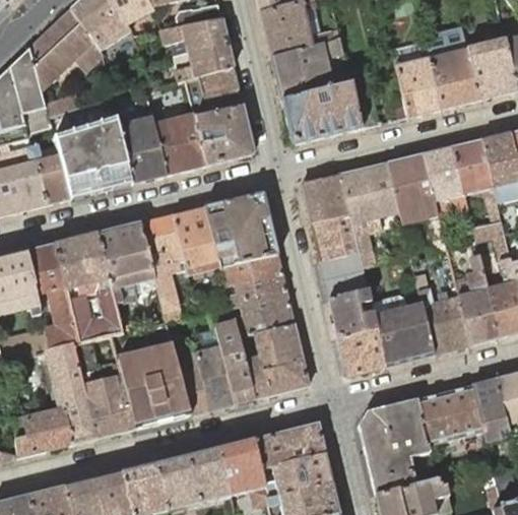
[(0,0),(0,8),(9,0),(0,0)]
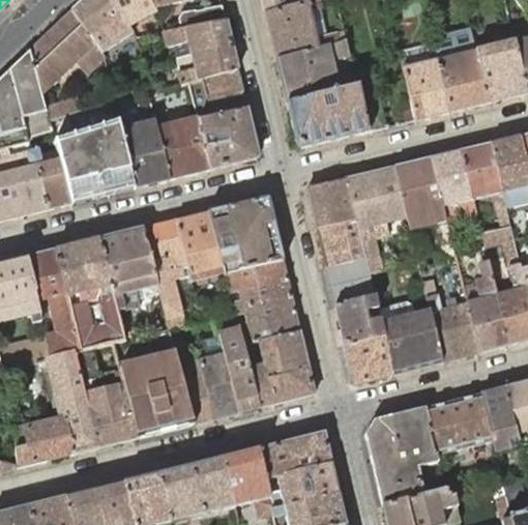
[(79,0),(74,5),(99,41),(104,48),(134,28),(135,27),(122,10),(115,0),(79,0)]
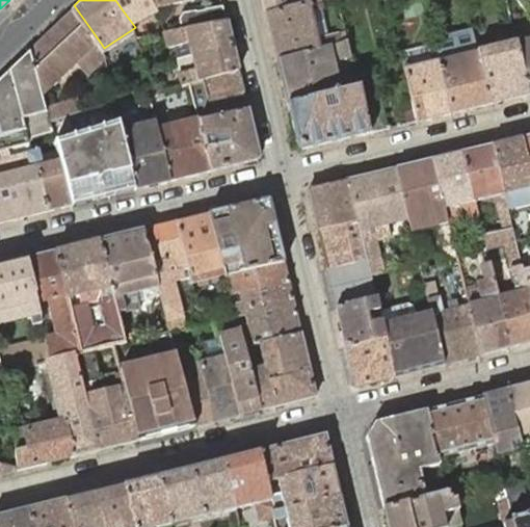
[(115,0),(123,10),(131,21),(146,12),(157,5),(157,4),(154,0),(115,0)]
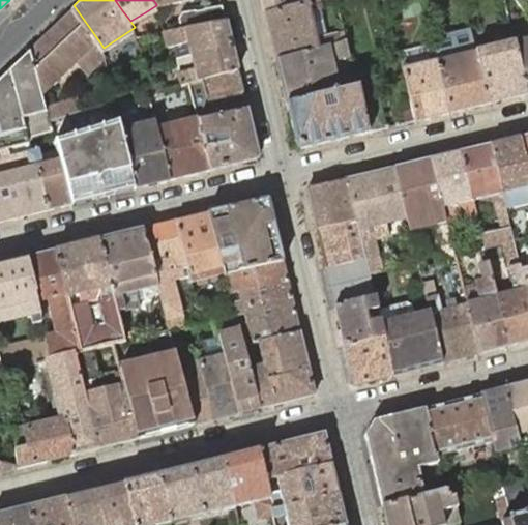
[(265,0),(267,8),(288,2),(298,0),(265,0)]
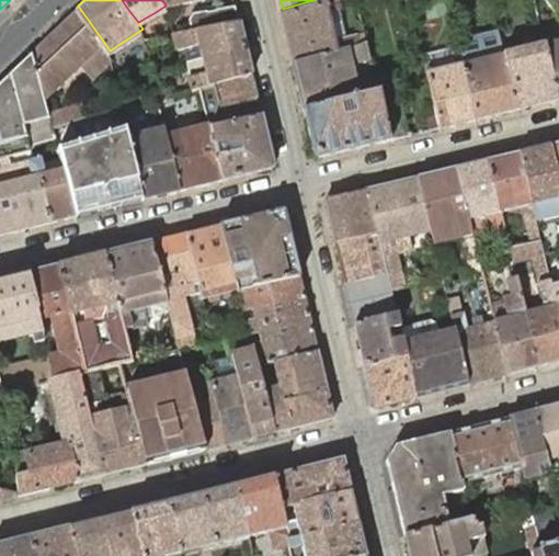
[(350,44),(367,38),(365,30),(337,36),(330,6),(341,3),(341,0),(316,0),(305,2),(283,9),(295,58),(340,47),(350,44)]
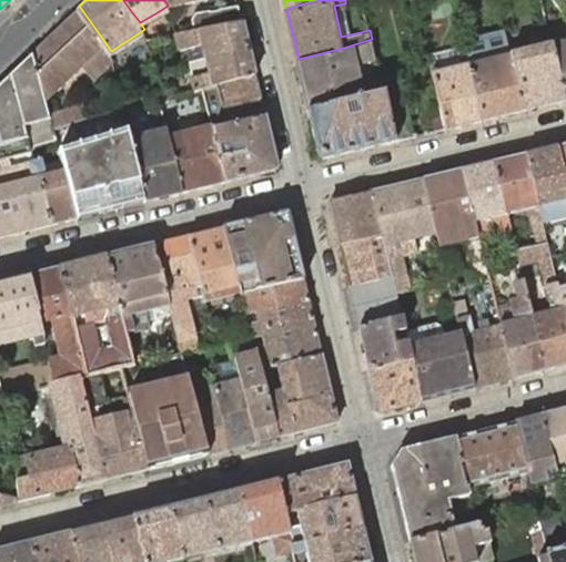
[(435,0),(437,11),(452,9),(450,0),(435,0)]
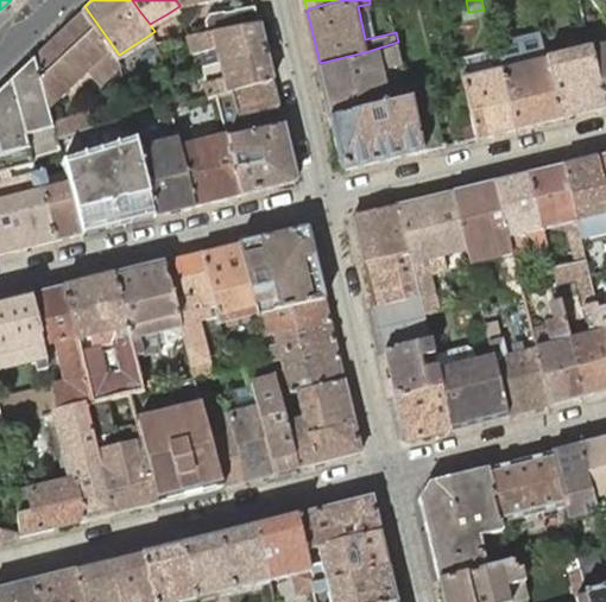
[(208,16),(210,29),(214,29),(262,20),(257,1),(235,5),(237,6),(227,8),(226,7),(212,10),(208,16)]
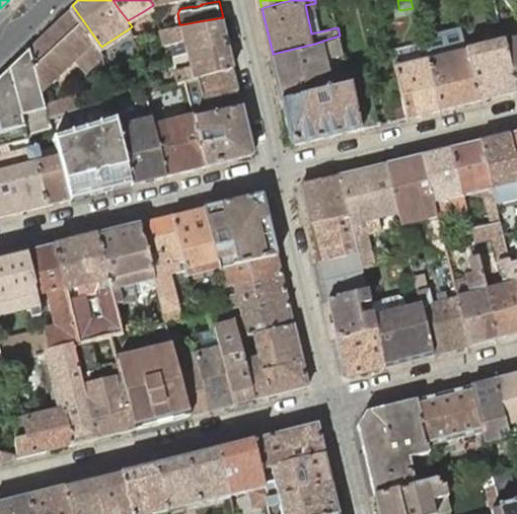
[(72,5),(31,45),(44,85),(67,63),(77,54),(89,68),(104,52),(101,47),(97,41),(72,5)]
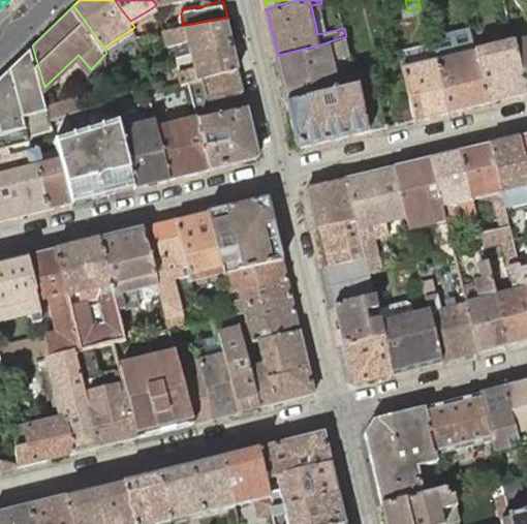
[(183,25),(167,29),(166,29),(171,43),(176,41),(189,38),(192,52),(233,41),(227,18),(186,25),(183,25)]
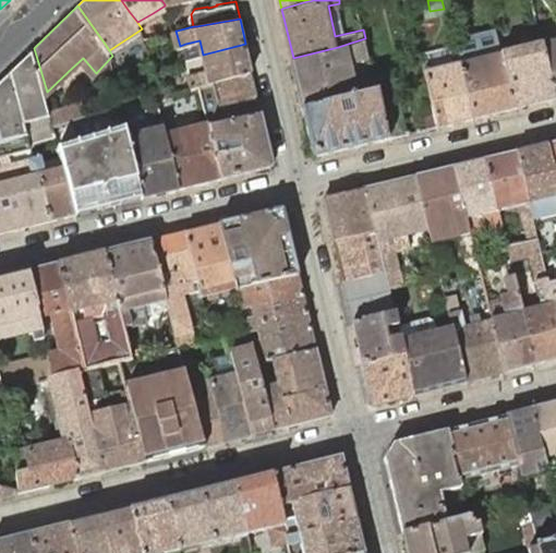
[(461,48),(463,58),(476,115),(517,104),(504,48),(502,40),(498,27),(498,25),(458,35),(458,37),(461,48)]
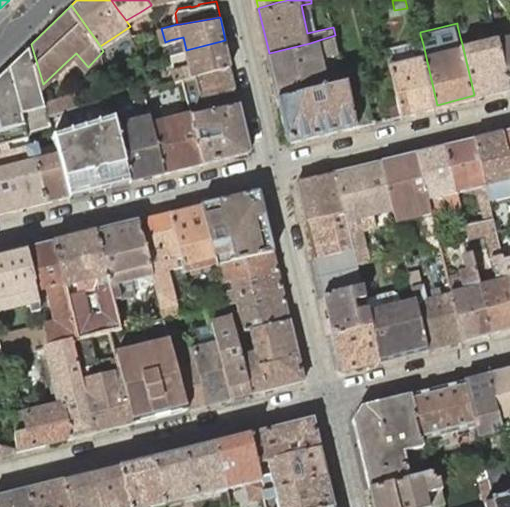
[(130,26),(129,27),(133,33),(139,32),(134,24),(130,26)]
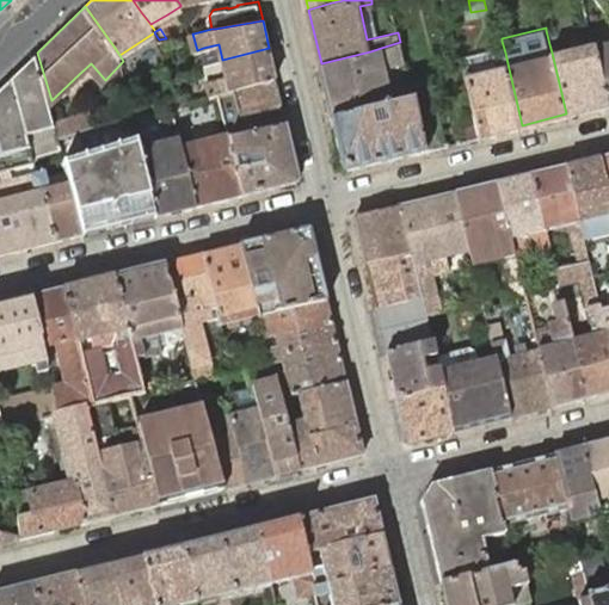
[(608,39),(596,42),(608,93),(608,39)]
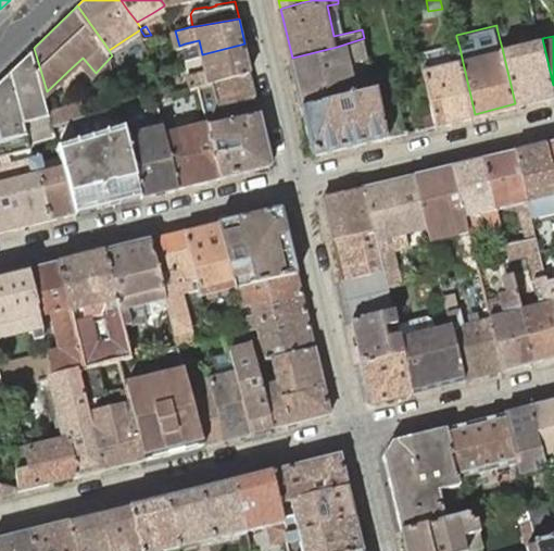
[(292,58),(303,104),(360,90),(378,86),(376,76),(357,82),(351,59),(369,53),(364,38),(347,44),(337,47),(292,58)]
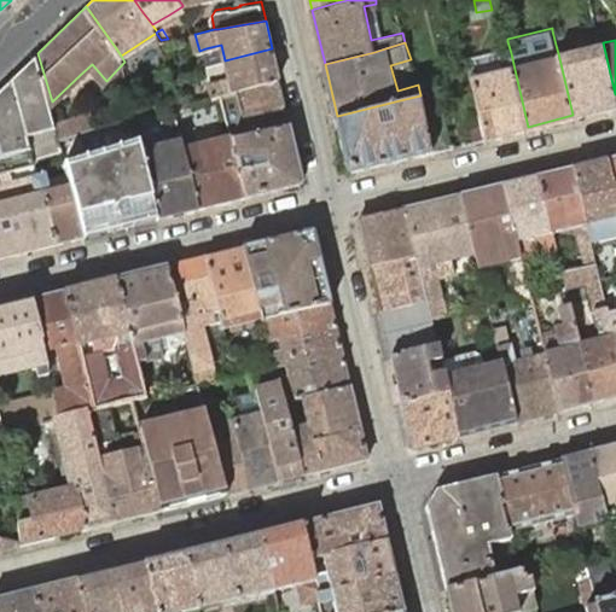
[(567,52),(558,53),(573,115),(615,104),(615,94),(603,42),(597,45),(571,51),(567,52)]
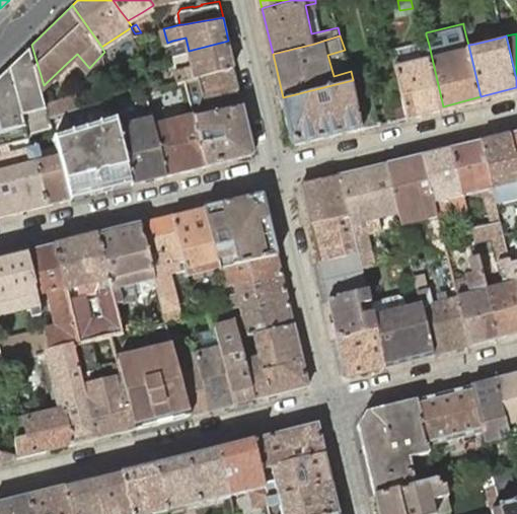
[(186,38),(172,41),(175,54),(189,51),(186,38)]
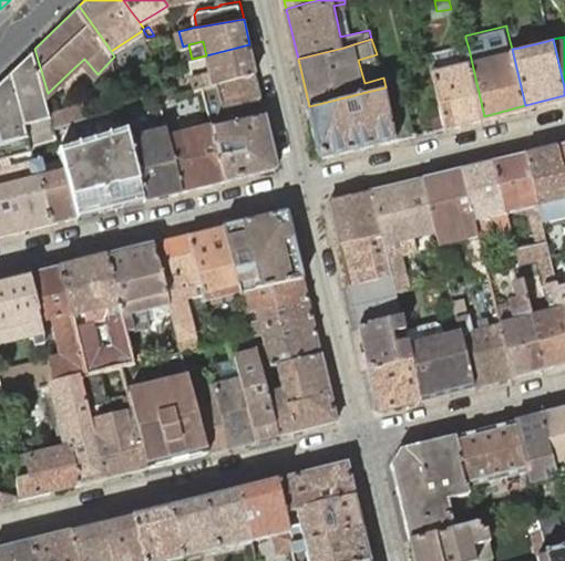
[(256,70),(249,44),(206,55),(209,69),(195,73),(194,73),(198,85),(205,84),(213,81),(218,80),(256,70)]
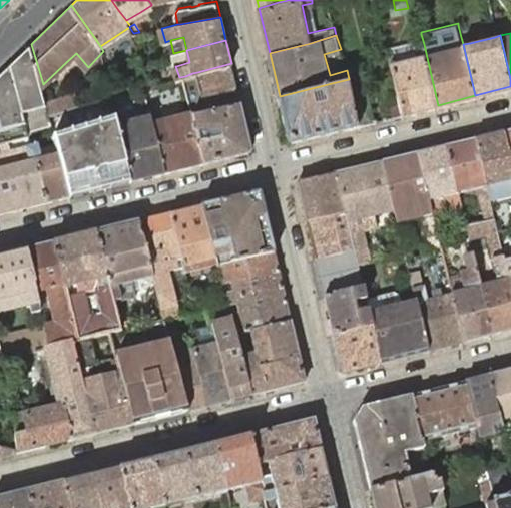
[(31,44),(11,63),(24,111),(29,129),(53,122),(51,113),(48,105),(47,101),(46,95),(43,84),(31,44)]
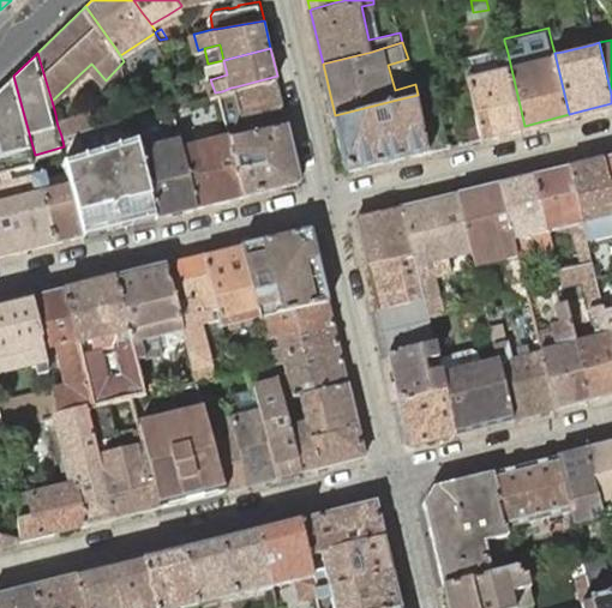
[(484,136),(525,126),(510,64),(508,53),(498,55),(501,66),(479,72),(475,61),(467,64),(469,73),(484,136)]
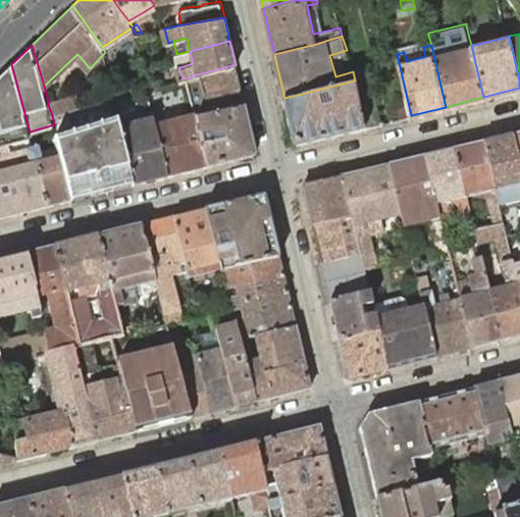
[(193,63),(190,51),(176,54),(178,62),(179,67),(193,63)]
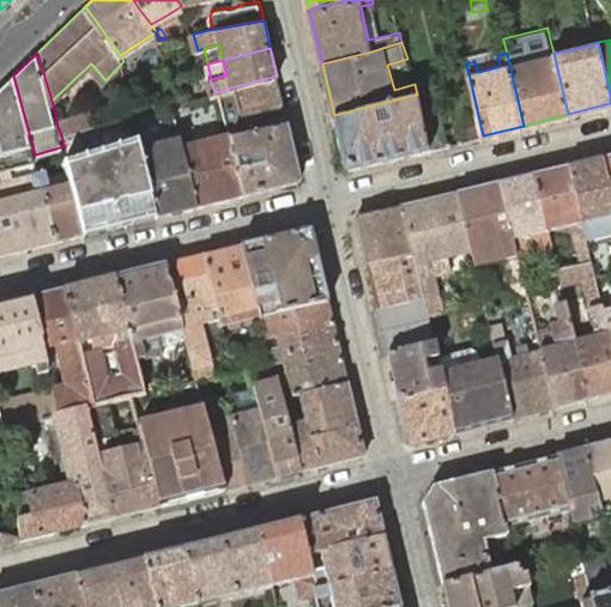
[(13,76),(0,87),(0,167),(1,167),(11,164),(36,158),(35,155),(29,133),(13,76)]
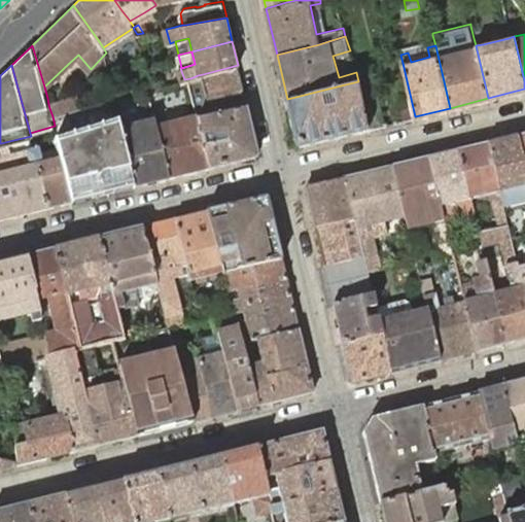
[(247,104),(238,65),(203,74),(214,112),(247,104)]
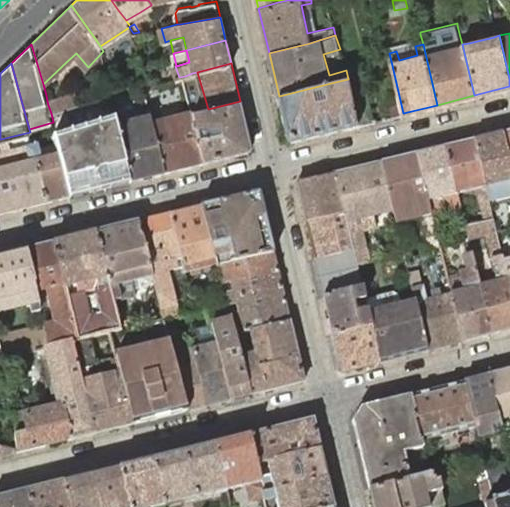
[(208,109),(197,72),(192,73),(185,76),(191,100),(193,111),(194,112),(208,109)]
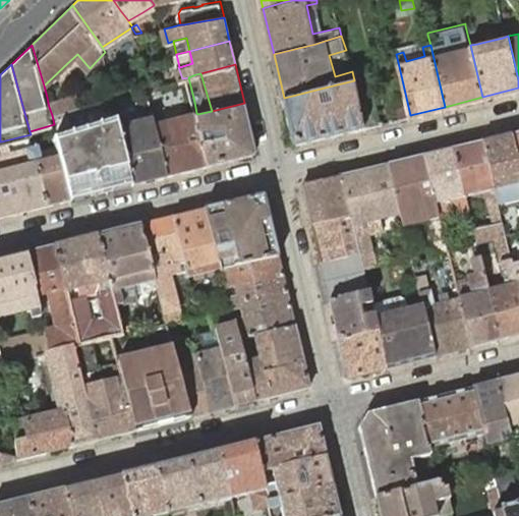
[(194,102),(188,77),(182,78),(180,79),(186,104),(194,102)]
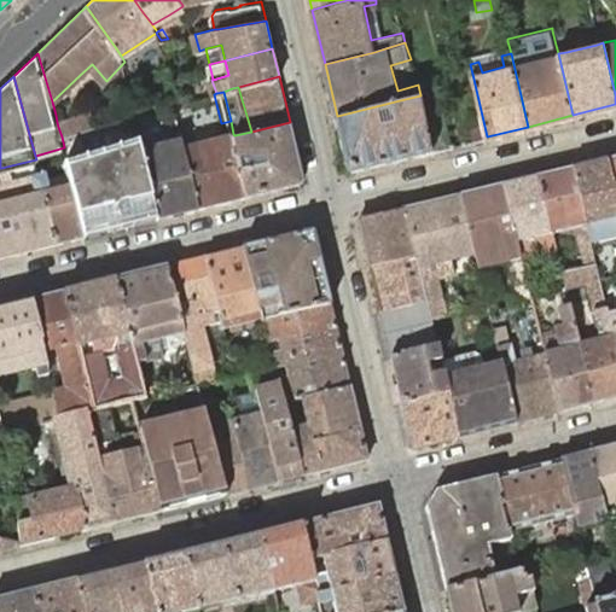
[(352,169),(433,149),(424,112),(420,95),(400,100),(337,116),(348,167),(352,169)]
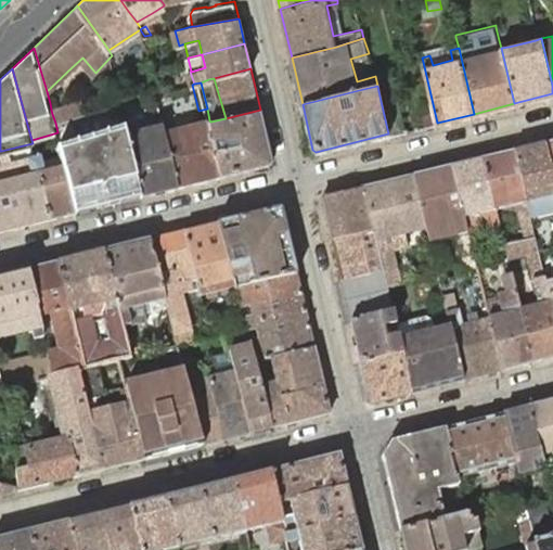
[(388,133),(407,129),(399,98),(381,101),(388,133)]
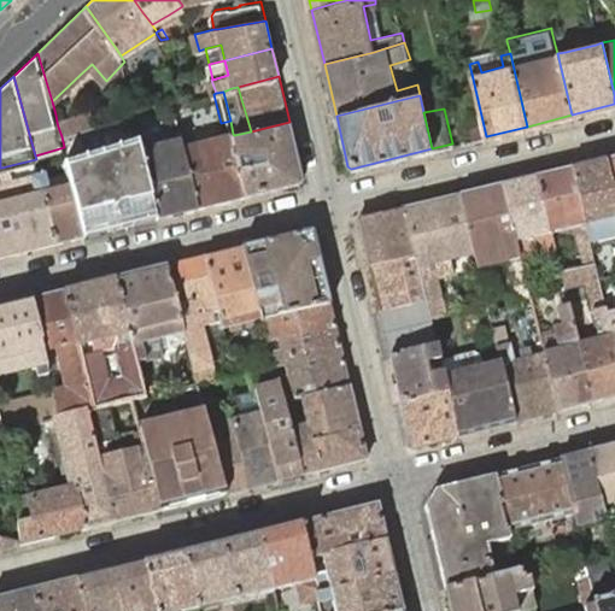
[(91,111),(57,122),(58,127),(62,136),(95,125),(91,111)]
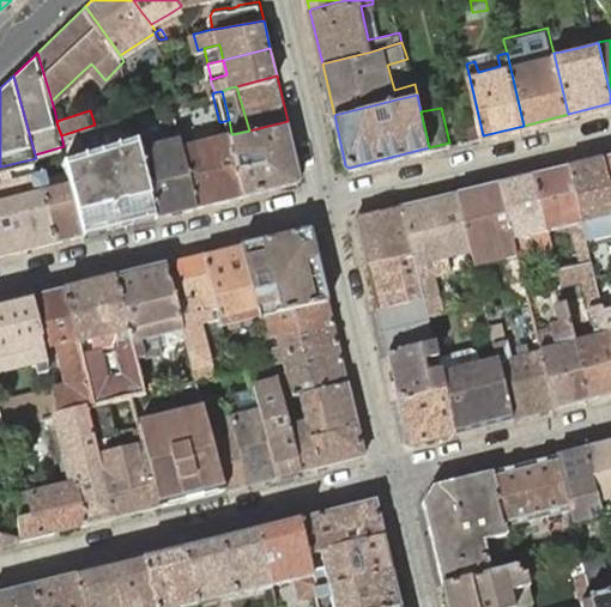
[(300,176),(288,121),(249,131),(233,134),(246,192),(298,178),(300,176)]
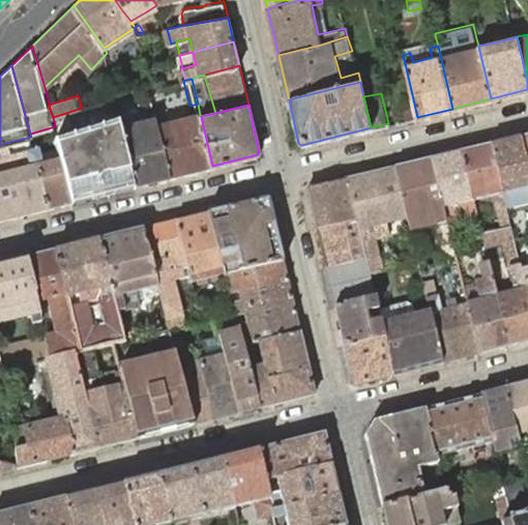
[(171,176),(212,166),(201,116),(200,115),(158,125),(171,176)]
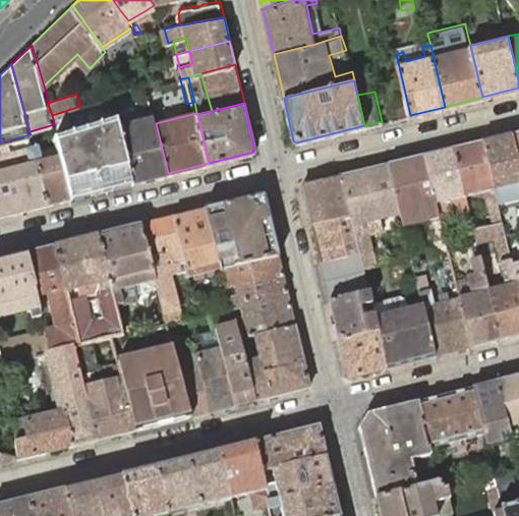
[(93,123),(56,134),(59,144),(71,191),(73,196),(93,191),(115,186),(134,181),(133,174),(120,123),(118,115),(93,123)]
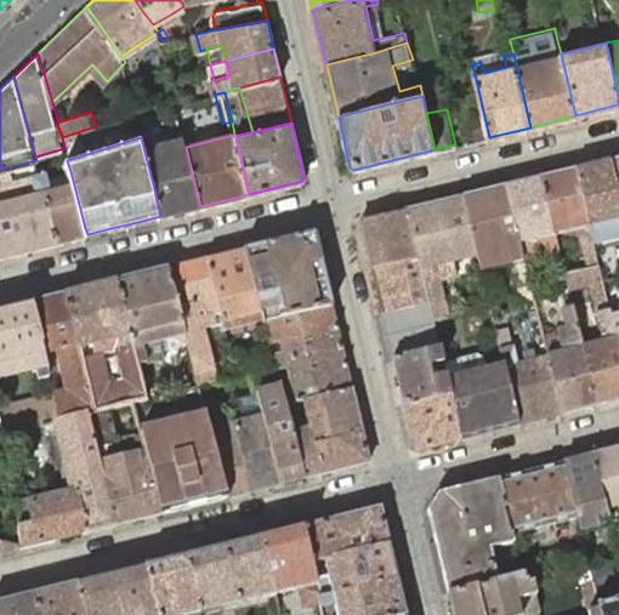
[(200,206),(186,147),(183,137),(163,142),(153,144),(143,147),(159,208),(160,216),(200,206)]
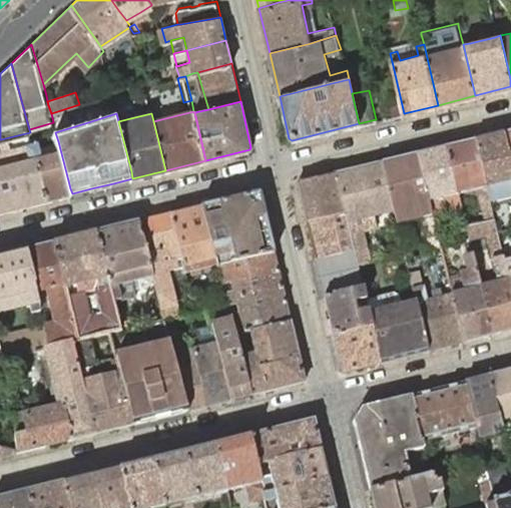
[(510,155),(504,129),(476,135),(488,182),(491,197),(510,192),(510,155)]
